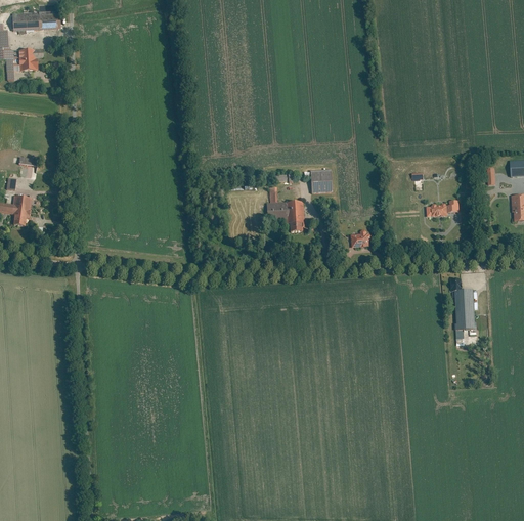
[(12,12),(13,30),(60,28),(59,4),(40,5),(40,11),(12,12)]
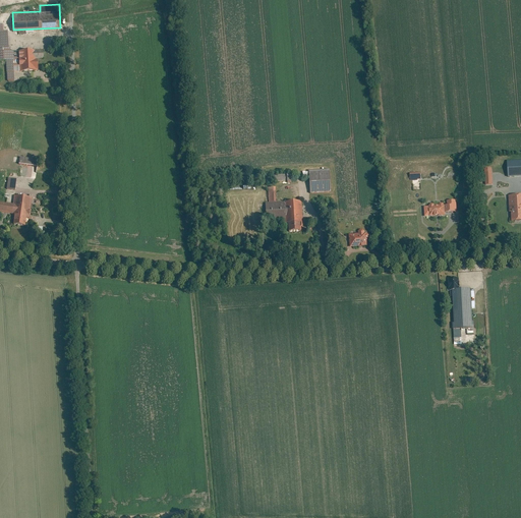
[(3,22),(0,22),(0,58),(6,59),(7,79),(14,78),(13,65),(19,65),(19,71),(38,70),(37,57),(44,57),(43,48),(12,49),(12,46),(7,46),(6,30),(3,30),(3,22)]
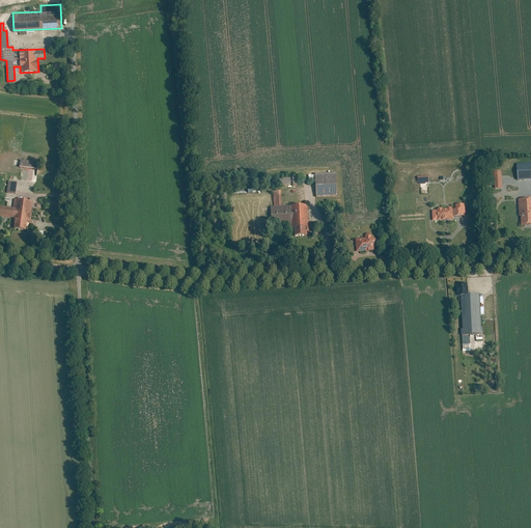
[(20,158),(19,165),(37,168),(38,161),(20,158)]
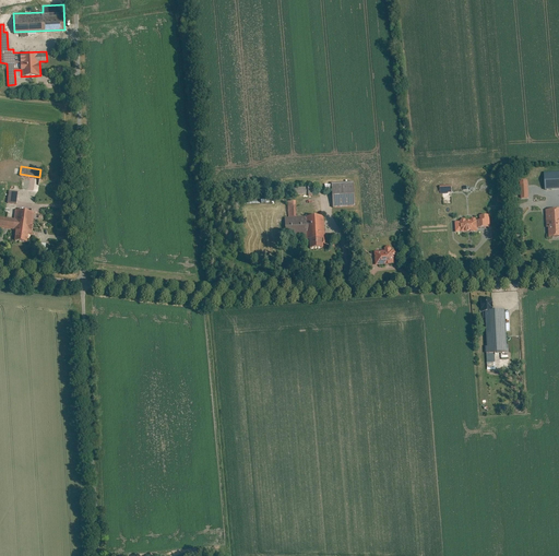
[(558,169),(544,170),(545,188),(558,187),(558,169)]
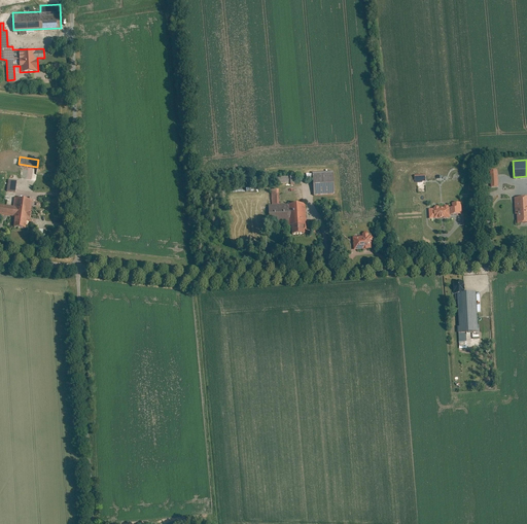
[(490,169),(491,186),(499,185),(498,169),(490,169)]
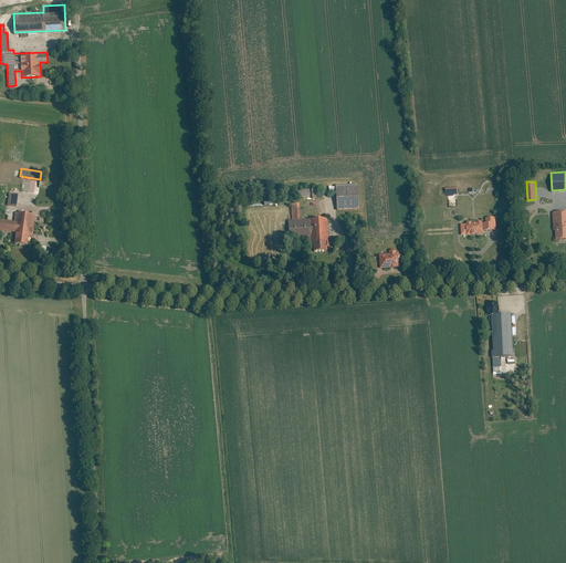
[(335,184),(337,209),(359,207),(357,183),(335,184)]
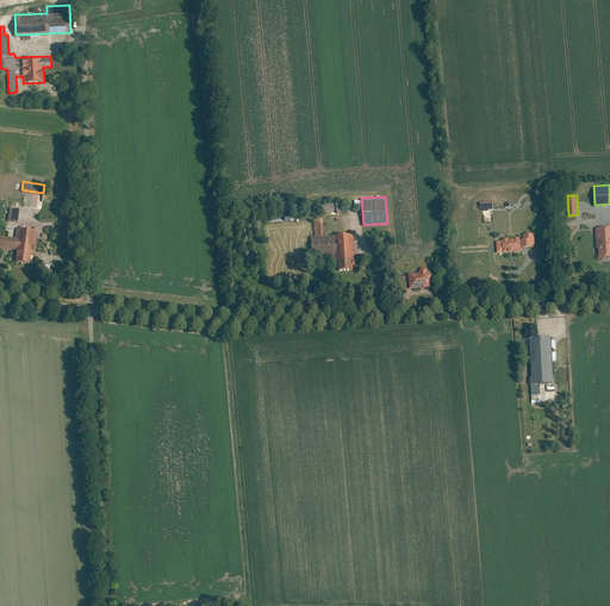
[(7,219),(18,220),(19,207),(10,206),(7,219)]
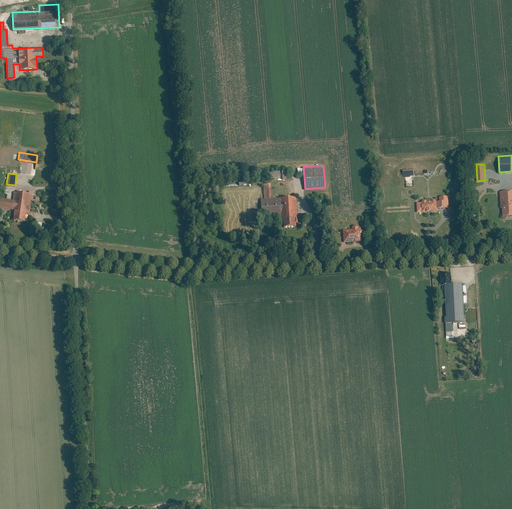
[(284,218),(284,227),(296,226),(296,221),(298,221),(296,196),(271,198),(270,183),(264,184),(264,197),(260,198),(261,214),(280,213),(281,218),(284,218)]
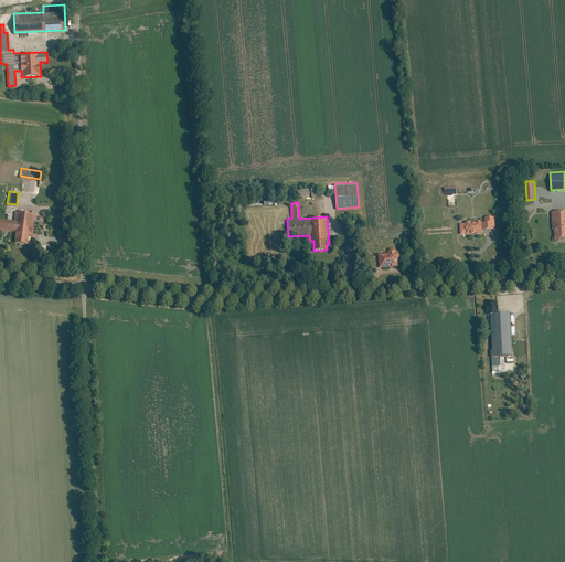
[(555,229),(555,239),(564,239),(564,210),(552,211),(553,229),(555,229)]
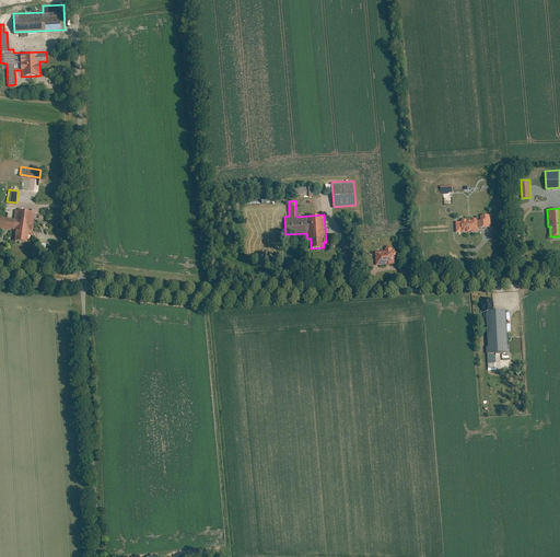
[(0,215),(0,227),(14,229),(13,240),(26,242),(27,233),(33,233),(35,211),(15,209),(14,218),(0,215)]
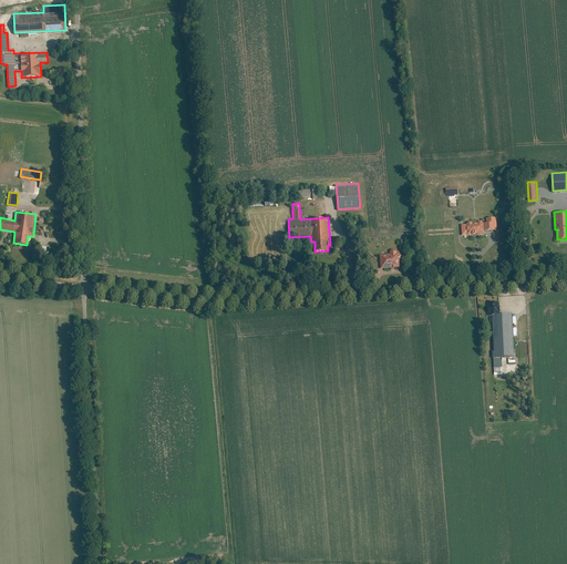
[(466,223),(467,234),(484,233),(484,231),(497,229),(496,216),(486,216),(486,222),(484,222),(482,219),(478,219),(477,222),(473,223),(473,222),(472,221),(468,221),(467,222),(467,223),(466,223)]
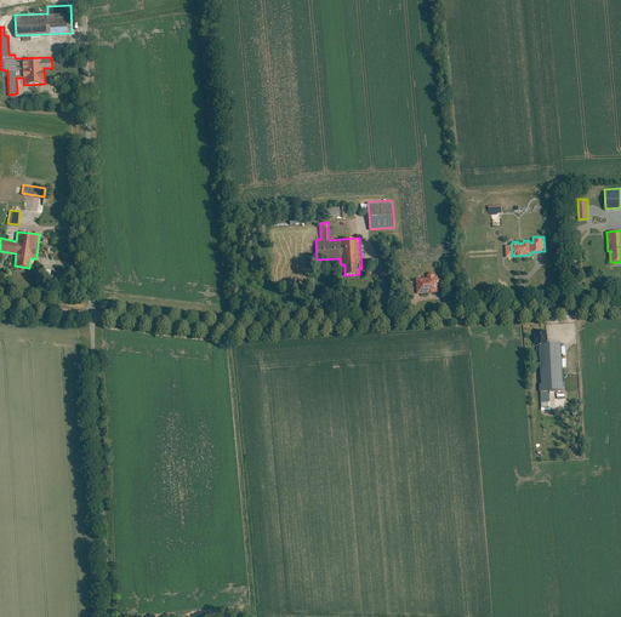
[(417,276),(419,293),(440,292),(439,284),(440,280),(439,278),(437,276),(436,273),(433,272),(429,273),(429,275),(417,276)]
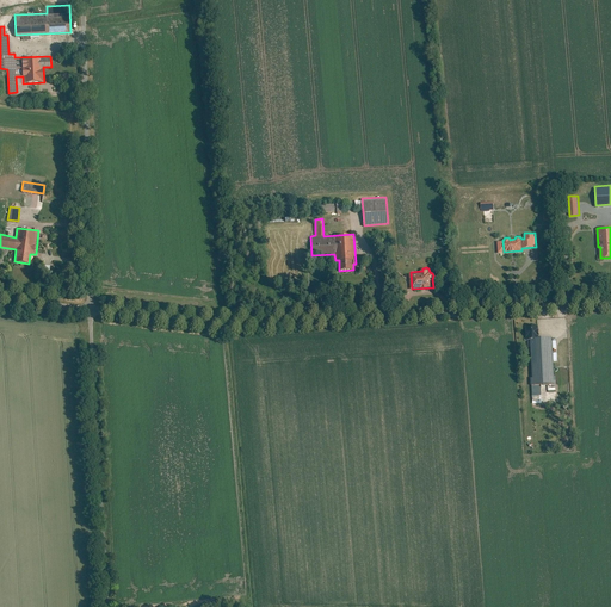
[(532,378),(532,385),(559,384),(557,375),(555,375),(554,338),(532,339),(535,378),(532,378)]
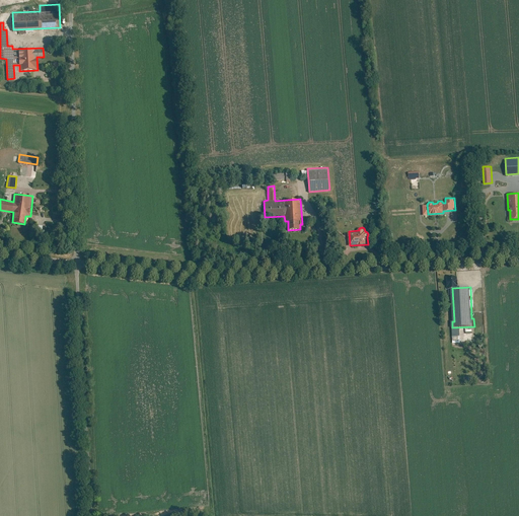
All buildings are outlined.
